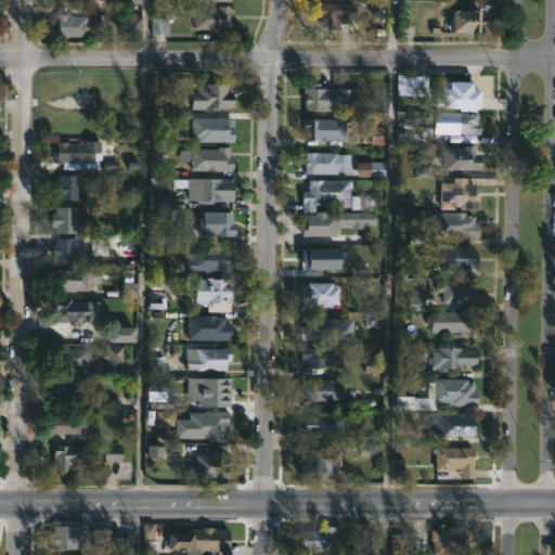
[(355,3),(355,15),(341,15),(341,26),(322,25),(322,12),(314,12),(314,2),(355,3)]
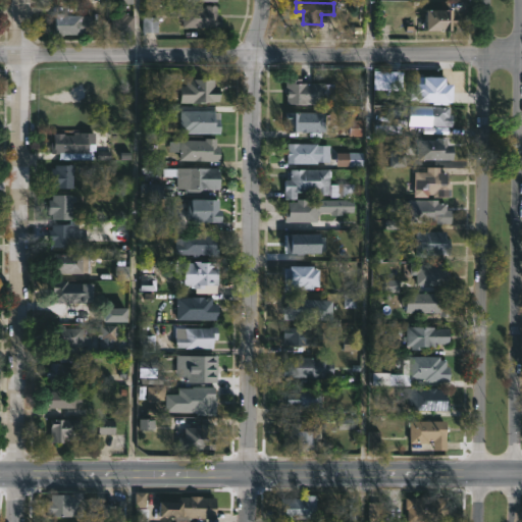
[(218,13),(218,15),(222,15),(222,28),(184,27),(185,6),(206,7),(206,4),(218,4),(218,13)]
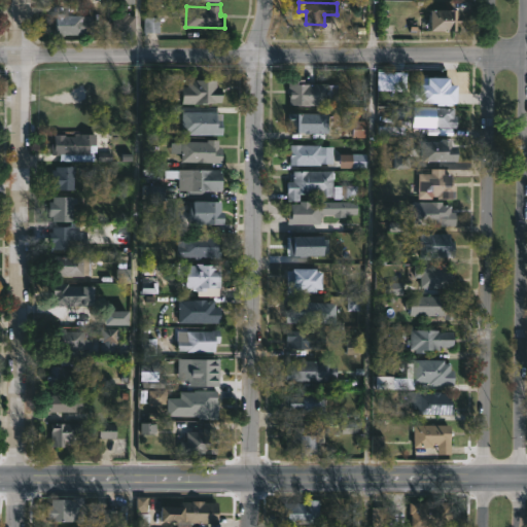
[(459,11),(458,15),(464,15),(464,26),(458,25),(458,30),(432,30),(433,9),(459,9),(459,11)]
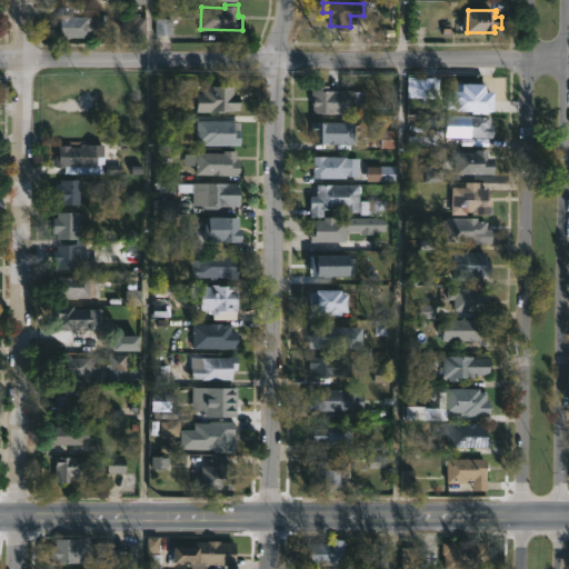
[(103,27),(103,36),(95,36),(95,38),(62,37),(63,13),(95,16),(95,27),(103,27)]
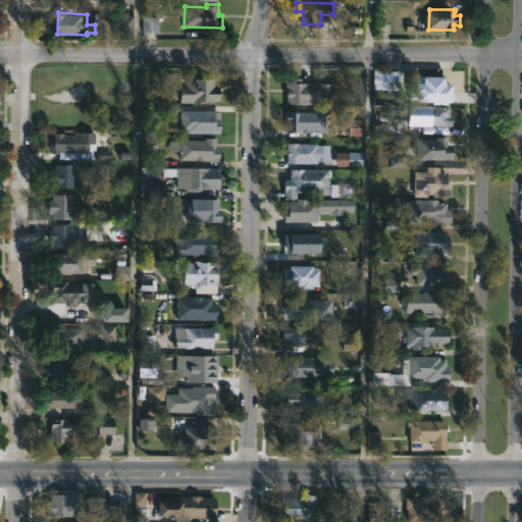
[(128,12),(128,14),(134,15),(133,36),(112,36),(112,17),(116,18),(116,12),(128,12)]
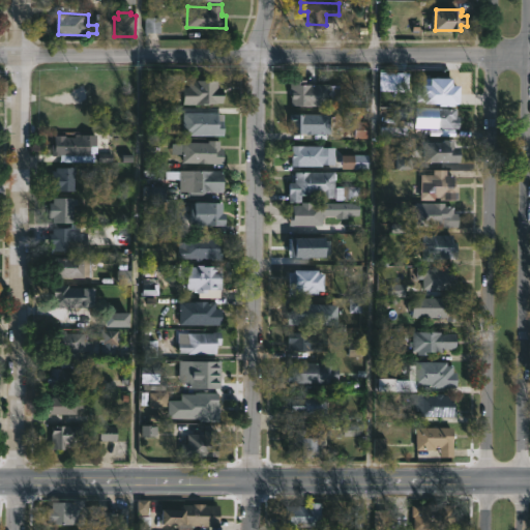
[(423,92),(459,92),(459,74),(423,74),(423,92)]
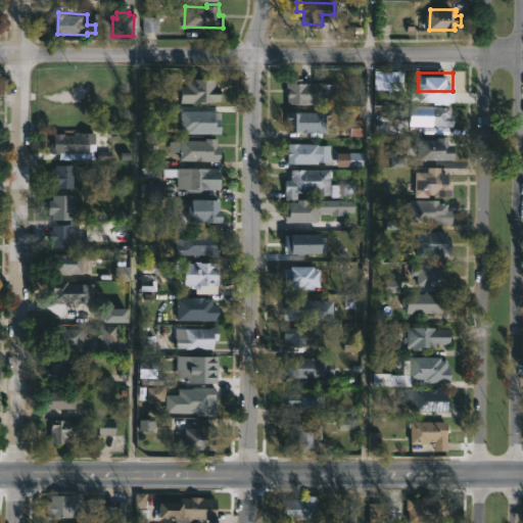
[(302,78),(302,83),(335,84),(335,103),(307,103),(307,105),(287,103),(287,97),(286,97),(287,78),(302,78)]
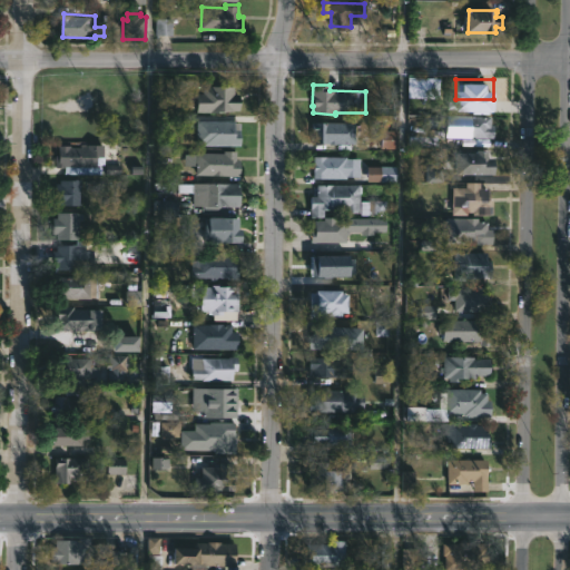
[(235,87),(235,94),(241,94),(241,112),(197,111),(197,92),(205,92),(205,86),(235,87)]
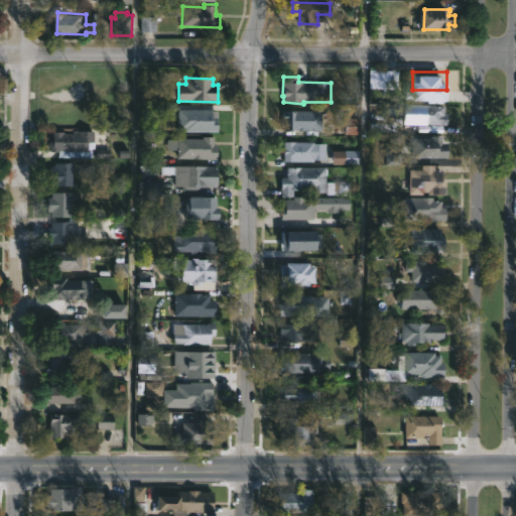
[(445,105),(445,113),(448,113),(448,125),(416,124),(416,121),(412,121),(412,108),(417,109),(417,104),(445,105)]
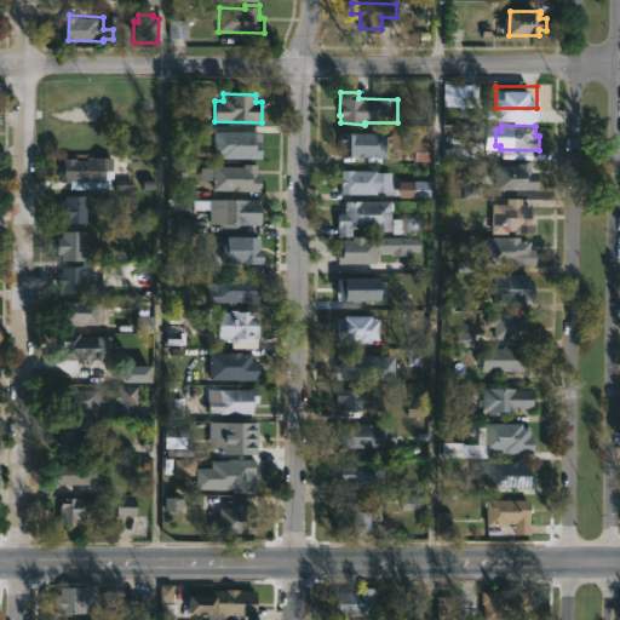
[(256,131),(256,141),(263,141),(263,143),(264,143),(264,156),(262,156),(262,158),(214,158),(214,131),(256,131)]
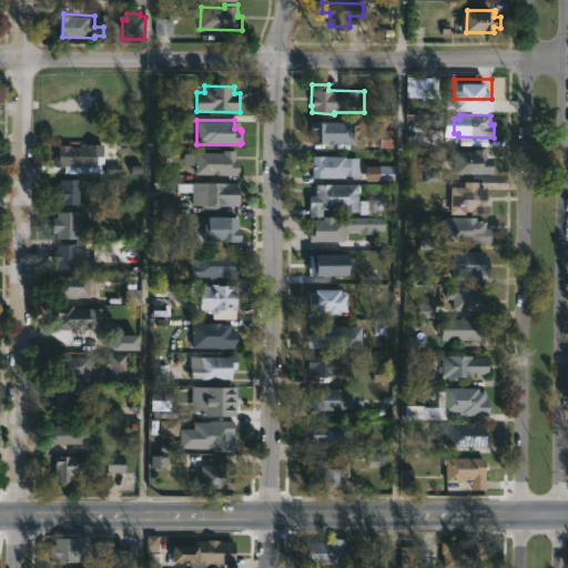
[(354,143),(312,143),(312,121),(355,122),(354,143)]
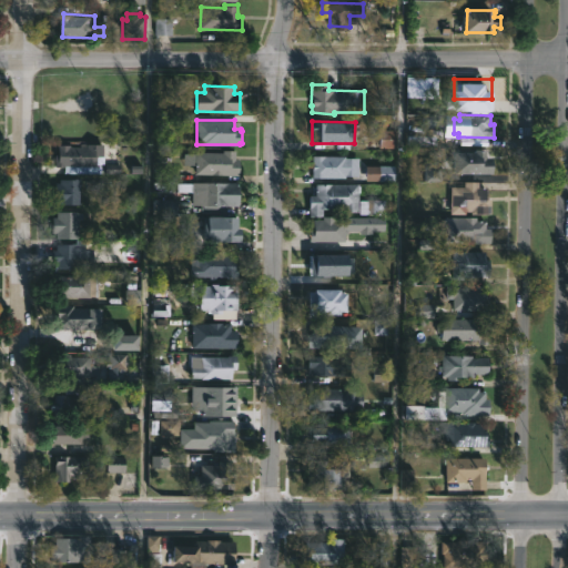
[(102,144),(102,165),(54,165),(56,153),(58,154),(58,144),(87,146),(88,143),(102,144)]
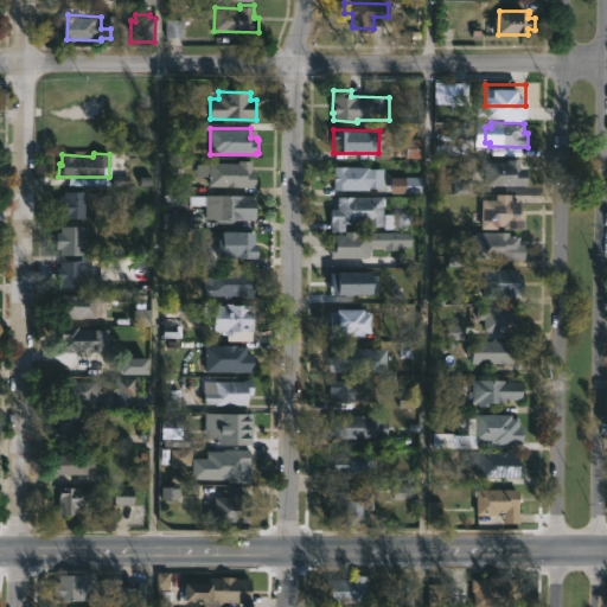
[(522,165),(522,168),(529,168),(529,184),(489,184),(489,161),(511,161),(511,158),(522,158),(522,165)]
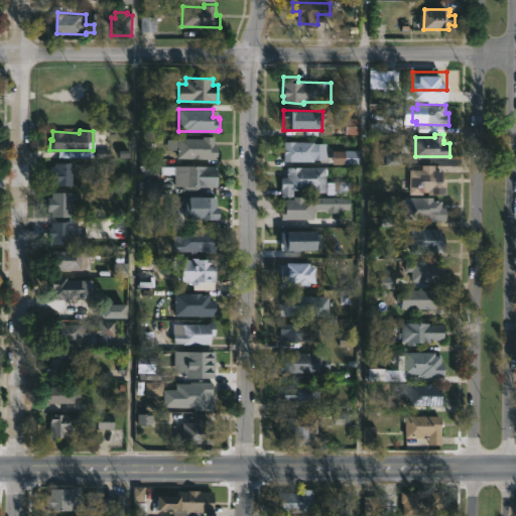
[(215,144),(218,144),(218,159),(179,158),(179,138),(204,138),(204,136),(215,136),(215,144)]
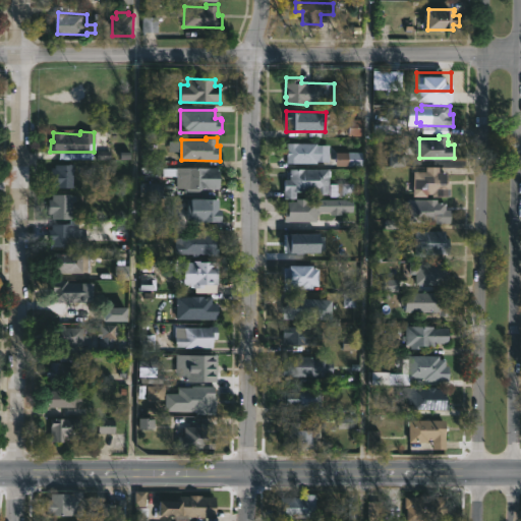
[(317,142),(317,145),(328,145),(328,161),(317,161),(317,163),(287,163),(287,142),(317,142)]
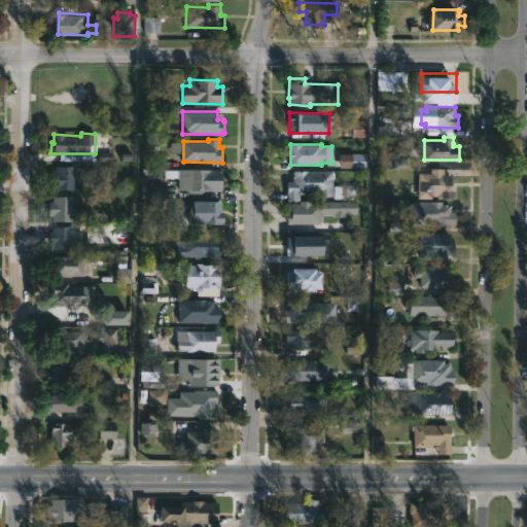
[(75,167),(80,168),(80,180),(75,180),(75,190),(54,190),(54,170),(56,170),(56,166),(75,167)]
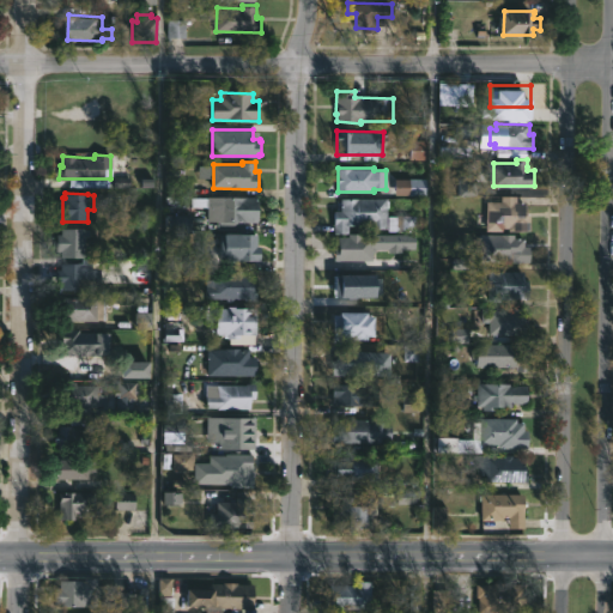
[(260,211),(260,222),(246,222),(246,231),(219,231),(219,222),(207,220),(208,194),(260,196),(260,211)]
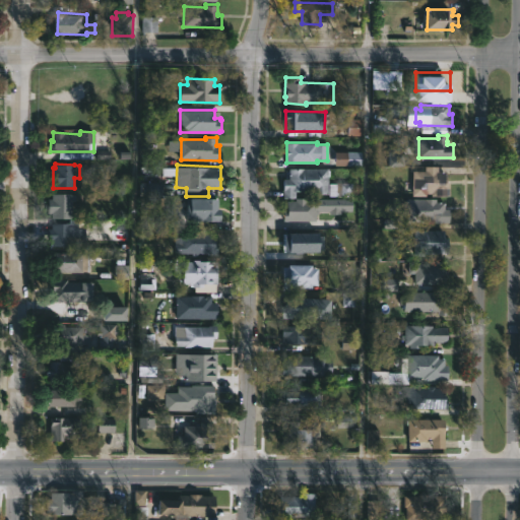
[(439,166),(439,171),(447,171),(446,182),(450,182),(450,196),(412,195),(414,171),(427,171),(427,166),(439,166)]
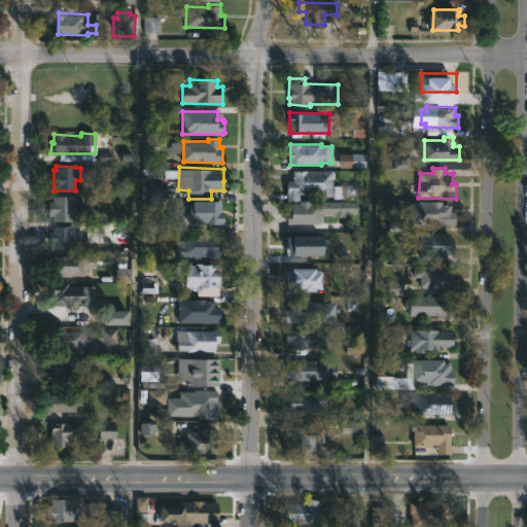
[(334,171),(335,178),(334,197),(319,197),(319,194),(302,194),(302,200),(288,200),(288,181),(295,181),(295,170),(334,171)]
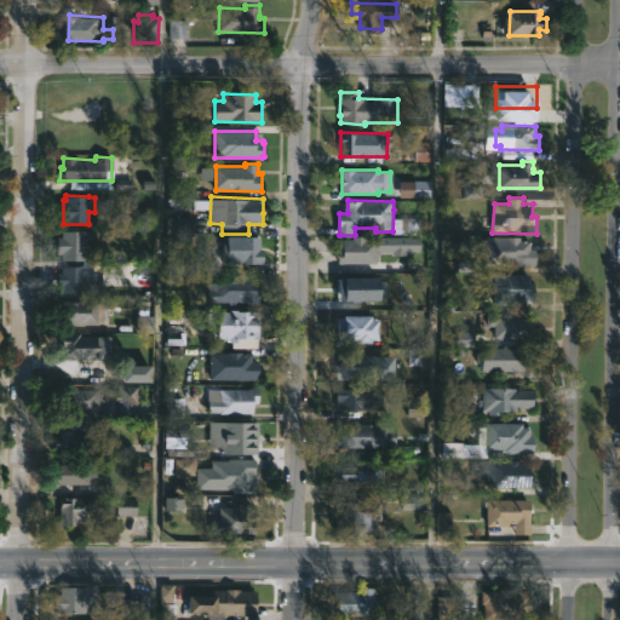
[(422,218),(422,235),(394,234),(395,218),(422,218)]
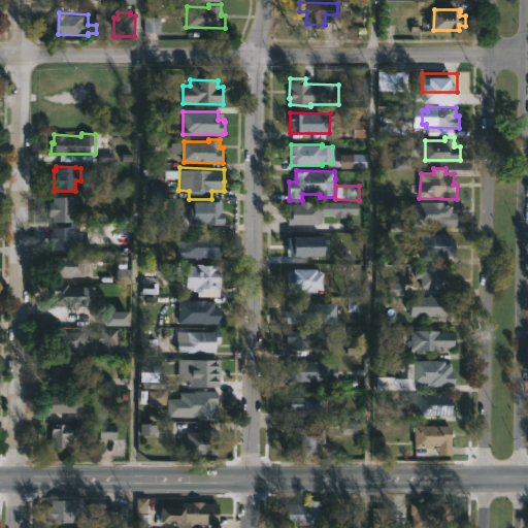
[(75,197),(74,222),(53,222),(53,217),(50,217),(51,201),(54,201),(54,196),(75,197)]
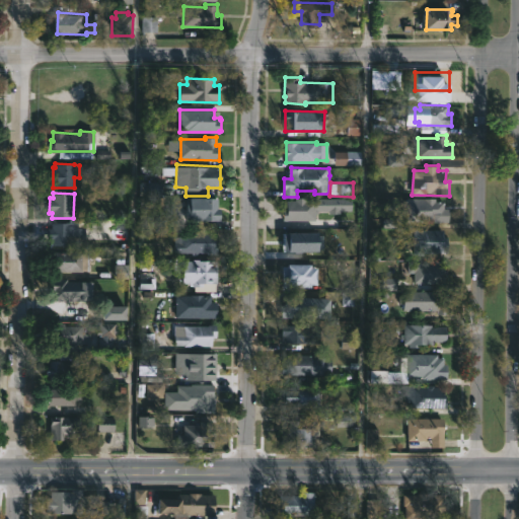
[(219,198),(219,208),(222,208),(222,220),(189,220),(190,205),(193,205),(193,197),(219,198)]
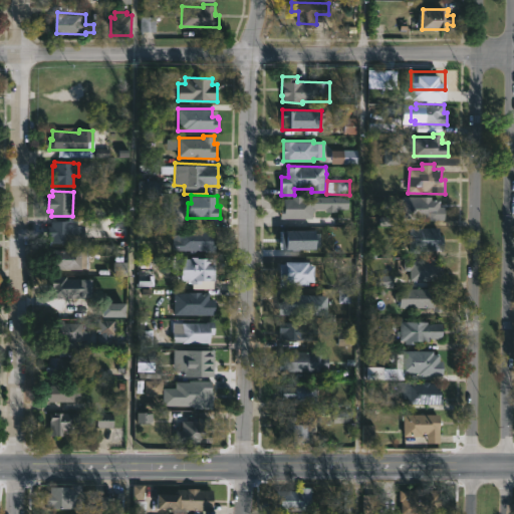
[(349,196),(349,208),(338,208),(338,212),(326,212),(326,209),(316,209),(316,211),(313,211),(313,219),(297,219),(297,226),(280,225),(281,207),(284,207),(284,198),(293,198),(293,196),(304,196),(304,198),(311,198),(311,196),(349,196)]
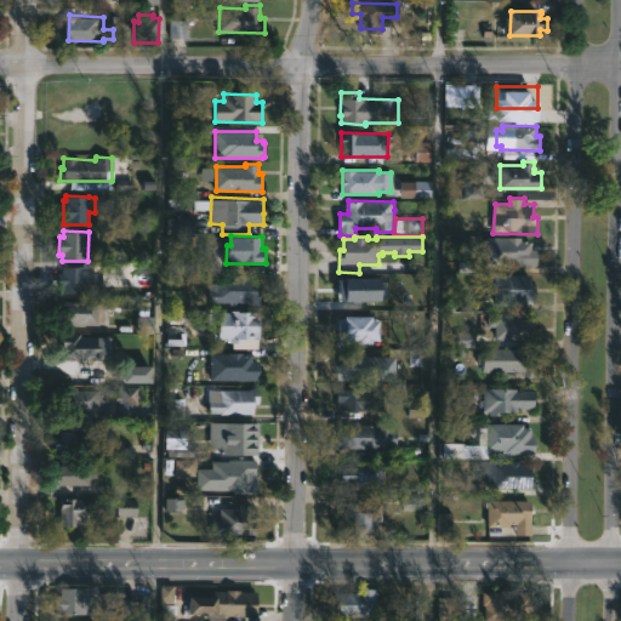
[(522,238),(522,240),(533,240),(533,250),(537,250),(537,266),(518,266),(518,262),(510,262),(510,273),(485,273),(485,256),(493,256),(494,240),(507,240),(507,237),(522,238)]
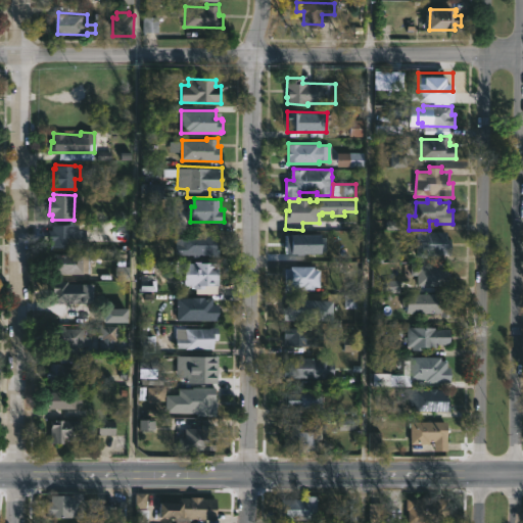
[(85,221),(85,241),(80,241),(79,250),(70,250),(70,247),(53,247),(53,225),(70,225),(70,221),(85,221)]
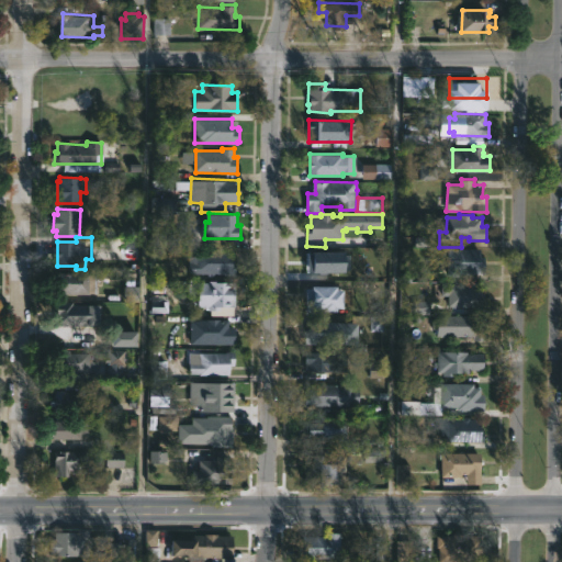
[(362,249),(362,268),(340,267),(340,272),(307,271),(307,263),(305,263),(305,251),(324,250),(324,254),(337,254),(337,250),(344,250),(344,248),(362,249)]
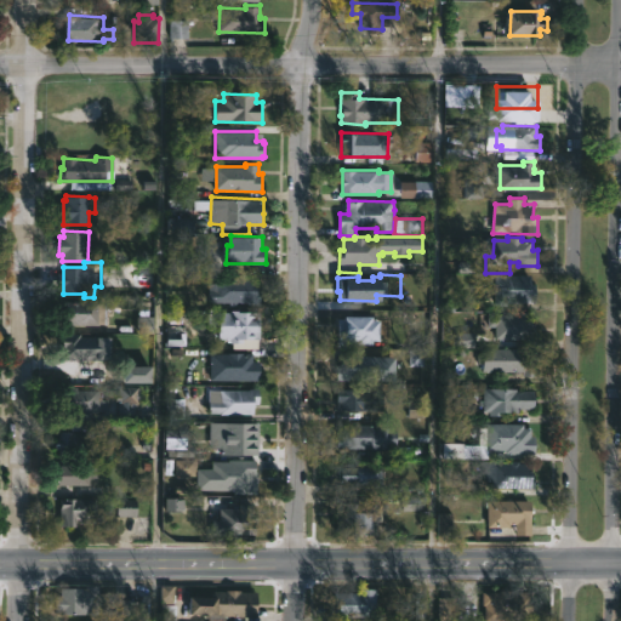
[(531,275),(531,283),(536,283),(536,303),(496,305),(496,275),(531,275)]
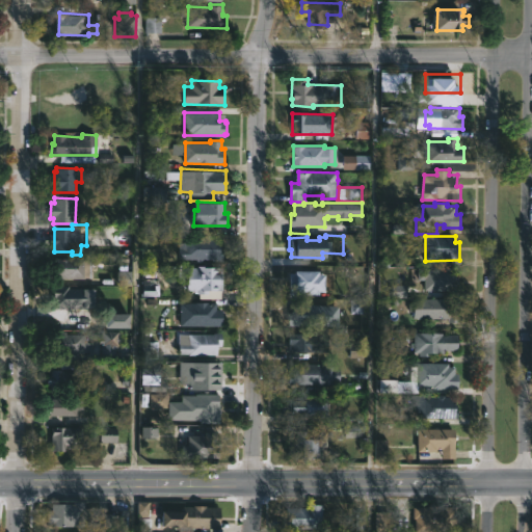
[(221,244),(221,248),(224,248),(224,261),(213,261),(213,260),(206,260),(206,261),(198,261),(198,260),(180,261),(180,242),(187,242),(187,239),(221,239),(221,244)]
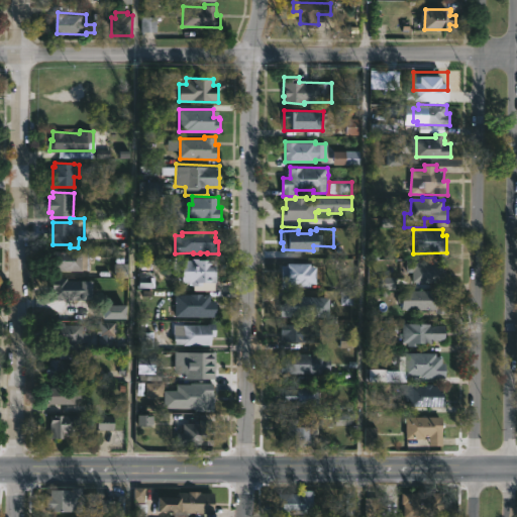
[(84,250),(90,251),(90,270),(84,270),(84,272),(57,272),(57,250),(84,250)]
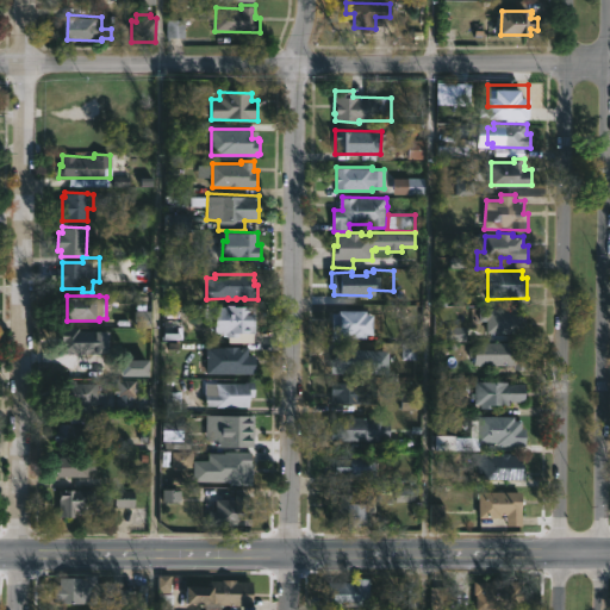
[(236,305),(236,306),(256,306),(256,332),(241,332),(241,337),(228,337),(228,334),(215,332),(216,306),(236,305)]
